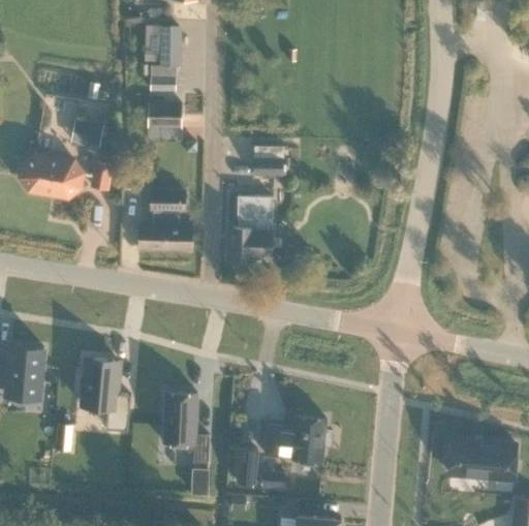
[(180,26),(146,26),(145,62),(159,62),(159,66),(176,66),(179,66),(180,26)]
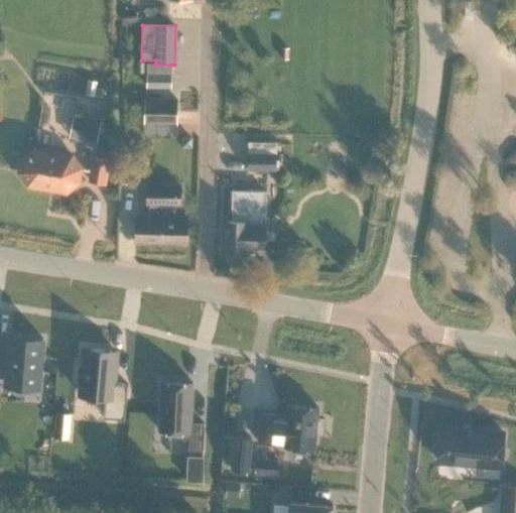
[(146,74),(146,63),(136,63),(136,74),(146,74)]
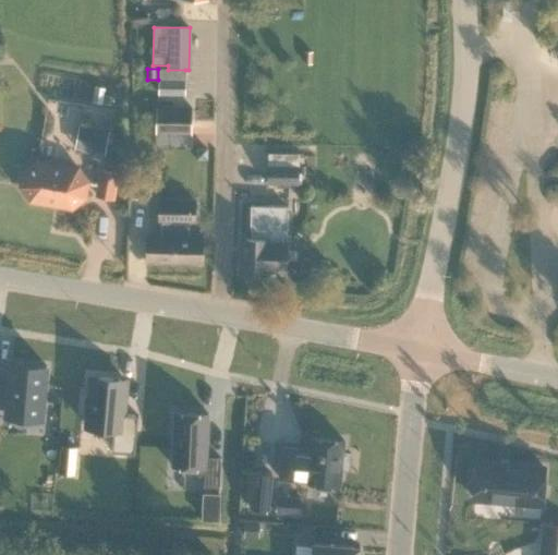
[(159,82),(159,96),(160,95),(185,96),(185,82),(184,83),(160,82),(159,82)]
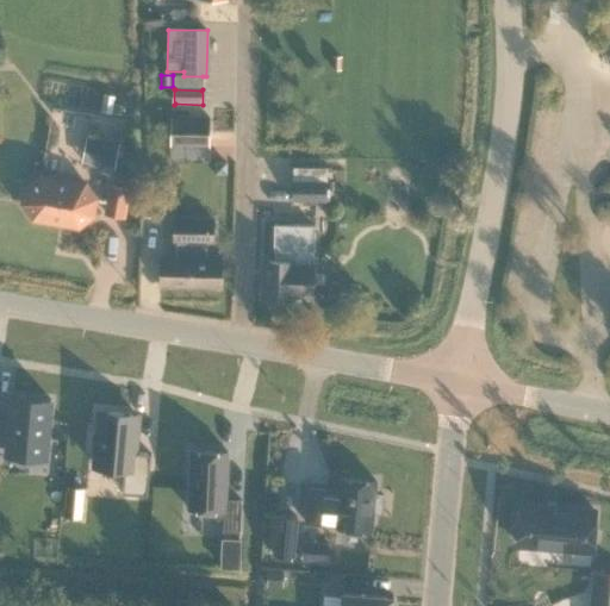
[(210,119),(170,119),(169,149),(209,150),(210,119)]
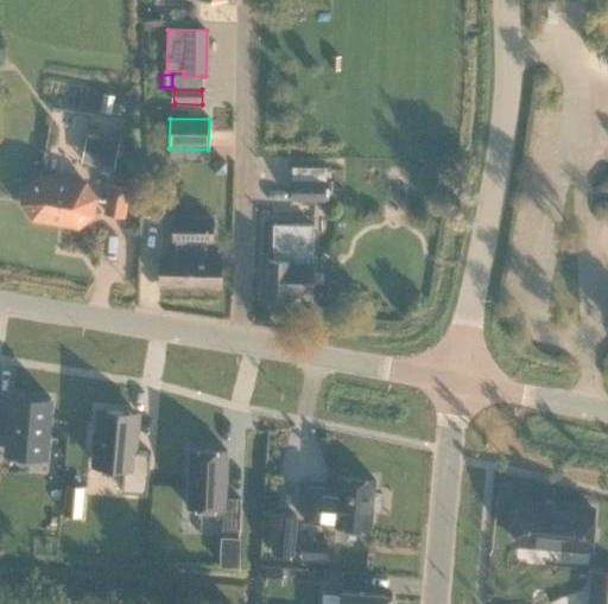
[(119,144),(87,137),(81,164),(114,170),(119,144)]
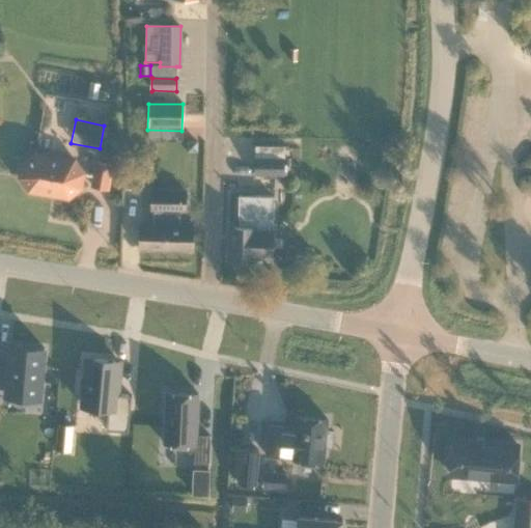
[(180,169),(180,143),(165,142),(165,158),(167,158),(167,169),(180,169)]
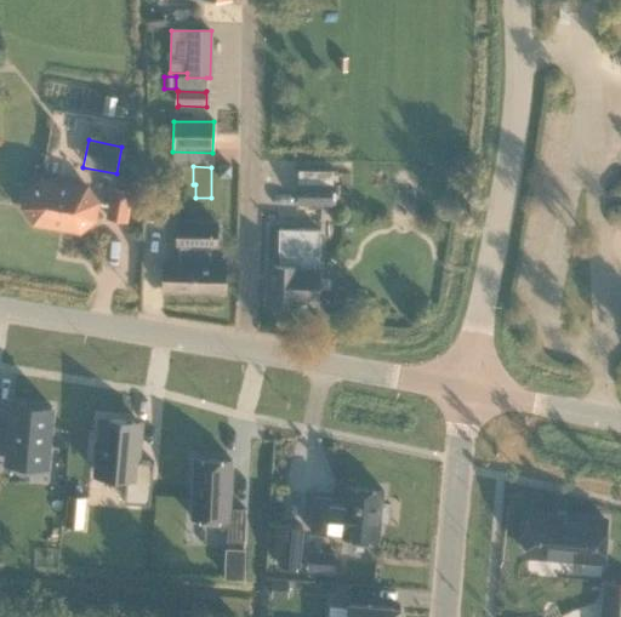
[(231,180),(231,166),(218,166),(218,180),(231,180)]
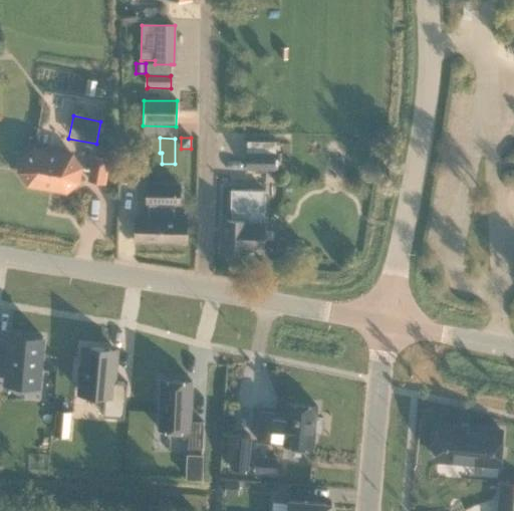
[(276,143),(246,143),(246,172),(275,172),(276,143)]
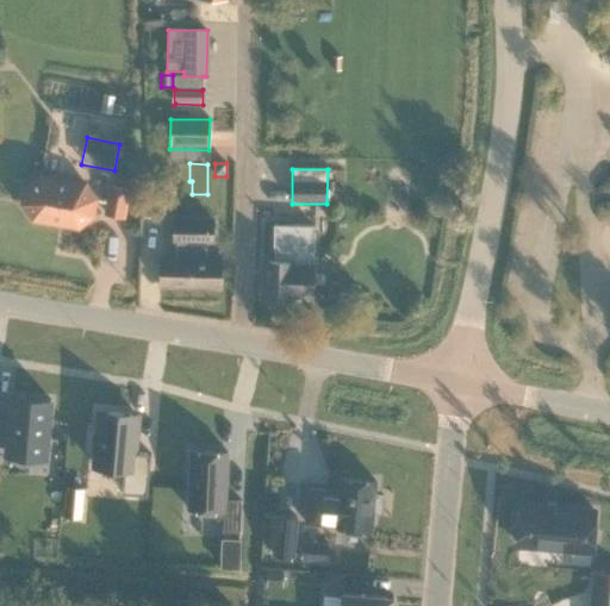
[(86,186),(41,179),(27,188),(24,206),(35,220),(55,224),(61,219),(85,224),(93,218),(97,200),(86,186)]
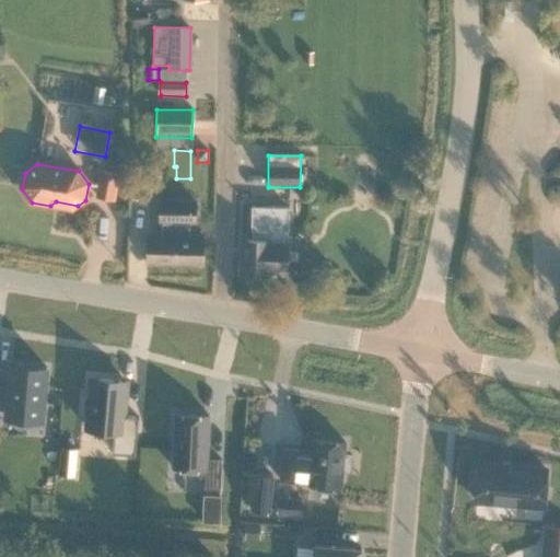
[(119,175),(101,172),(95,198),(114,201),(119,175)]
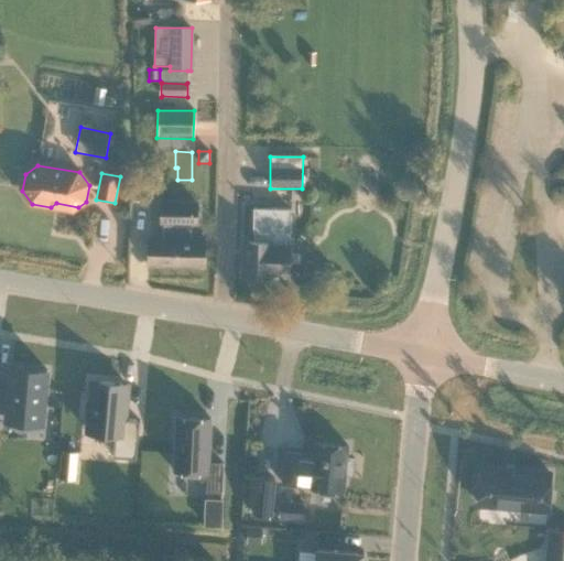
[(148,183),(130,182),(130,198),(148,198),(148,183)]
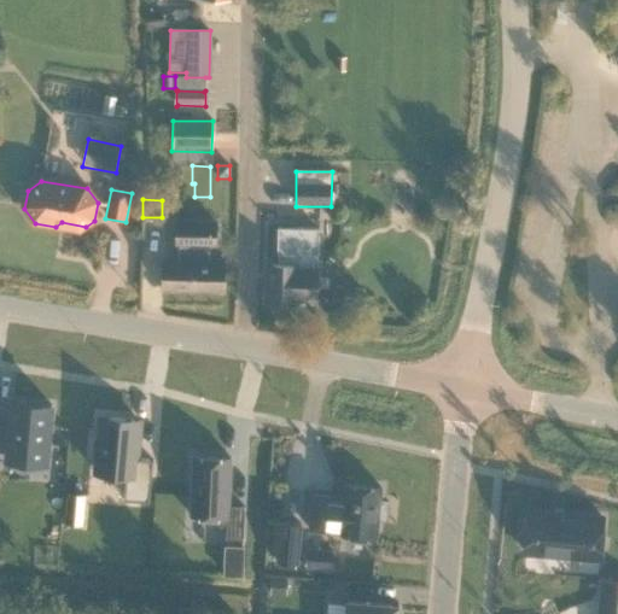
[(215,246),(215,224),(175,224),(176,249),(181,249),(181,261),(164,261),(164,292),(226,291),(226,261),(213,261),(211,246),(215,246)]
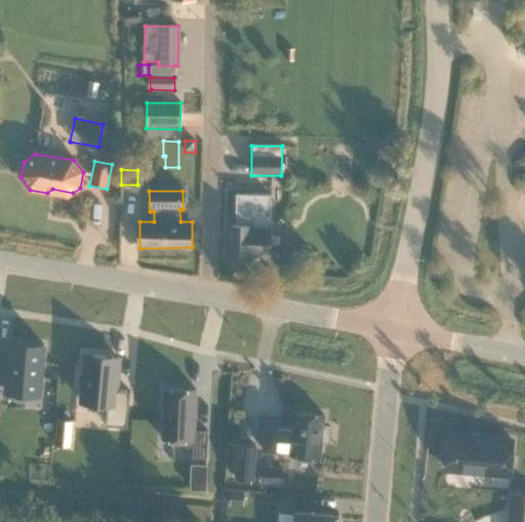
[(237,215),(237,226),(229,226),(229,258),(253,258),(253,255),(270,255),(270,230),(267,230),(267,222),(271,222),(271,195),(235,195),(235,215),(237,215)]
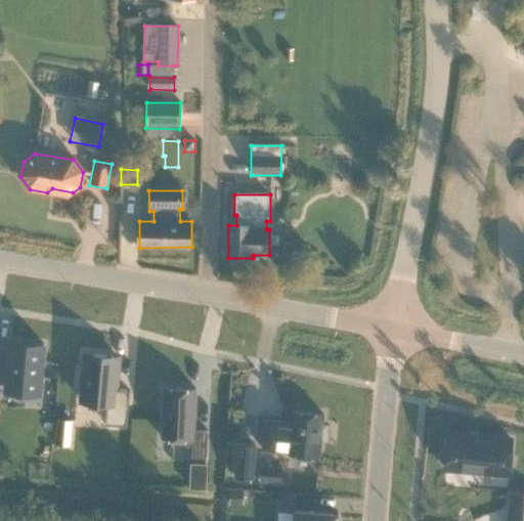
[(0,383),(4,384),(7,385),(7,390),(39,393),(44,344),(11,342),(9,363),(6,363),(0,362),(0,383)]
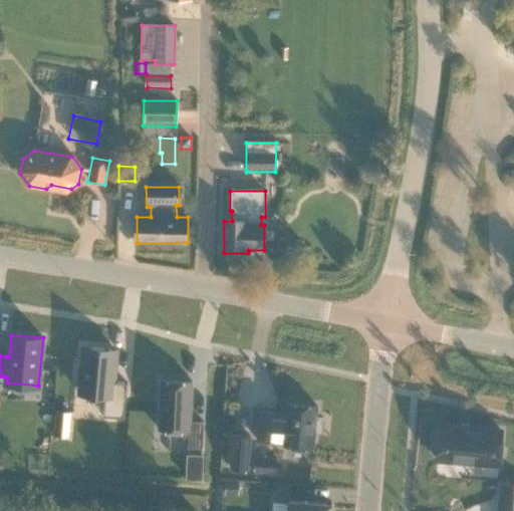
[(116,350),(84,347),(80,393),(105,395),(103,416),(124,418),(127,382),(113,381),(116,350)]
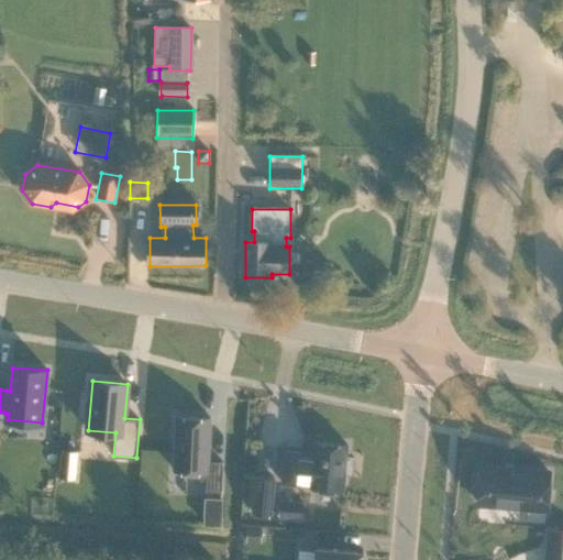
[(176,417),(174,471),(190,472),(190,480),(207,480),(206,493),(221,494),(223,463),(209,462),(210,419),(176,417)]
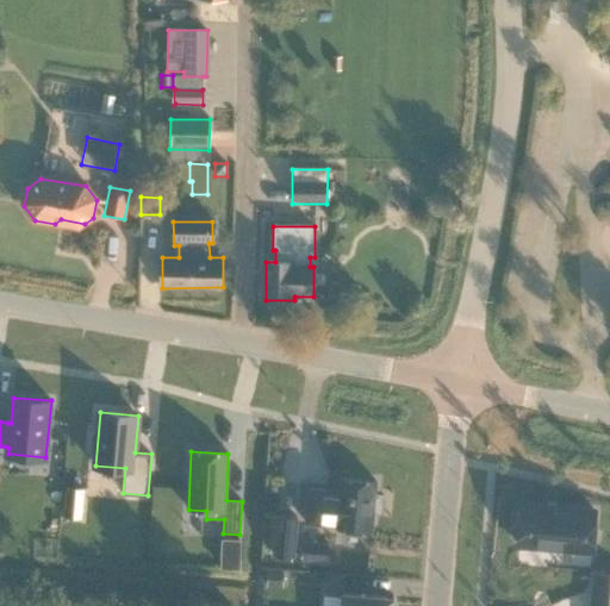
[(375,485),(342,481),(341,495),(310,493),(307,524),(369,531),(372,514),(384,516),(386,495),(374,493),(375,485)]
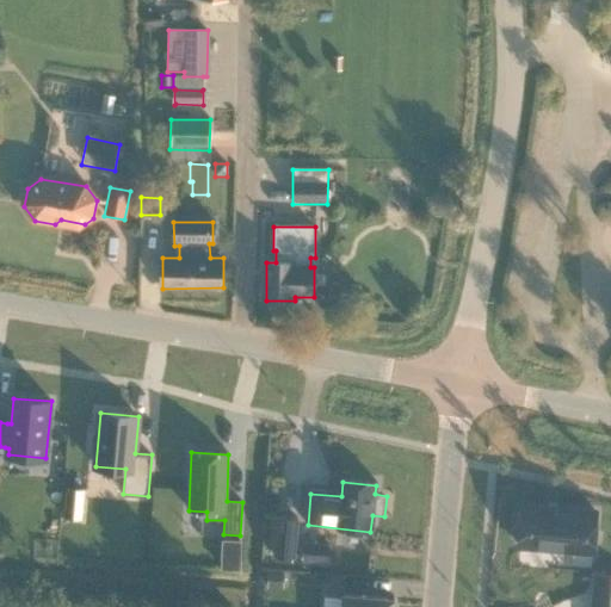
[(67,490),(65,519),(81,520),(85,491),(67,490)]
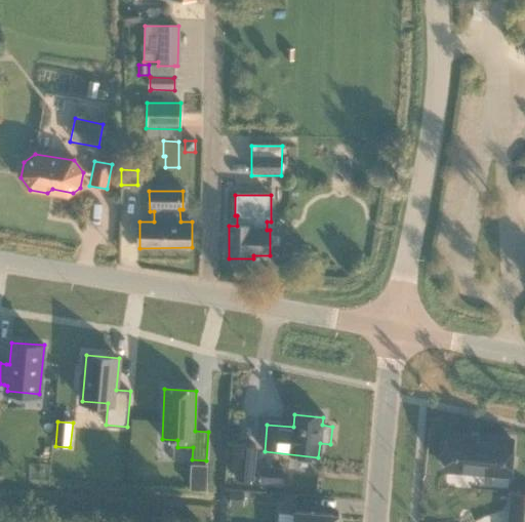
[(444,443),(443,464),(447,464),(446,471),(510,476),(513,441),(449,436),(448,443),(445,443),(444,443)]
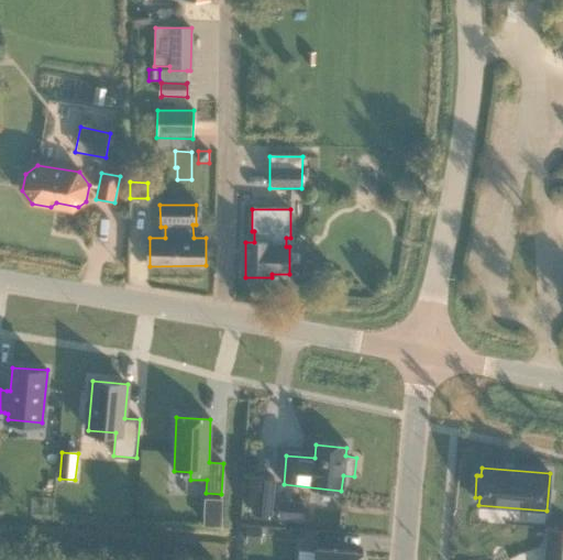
[(273,480),(257,479),(255,513),(271,514),(273,480)]
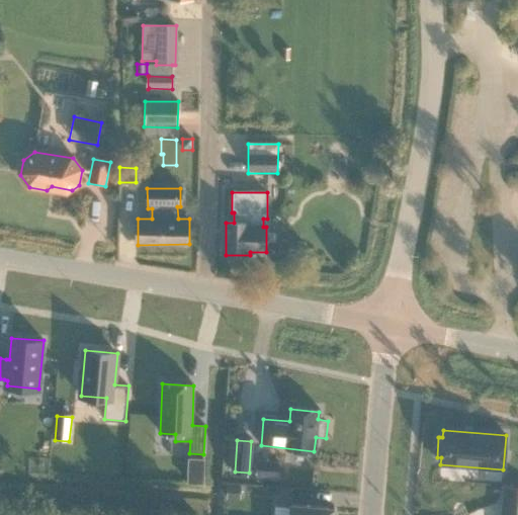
[(258,460),(256,478),(279,480),(280,463),(258,460)]
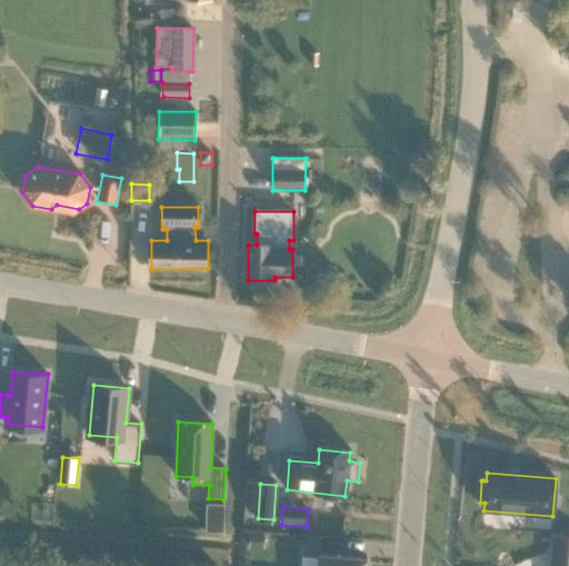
[(329,536),(349,536),(349,516),(329,515),(329,536)]
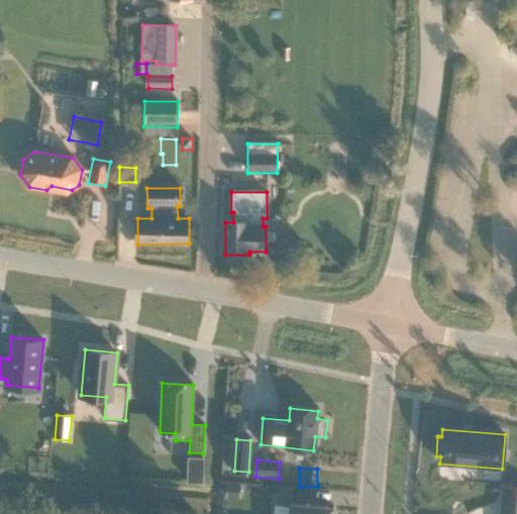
[(227,486),(226,499),(239,500),(240,486),(227,486)]
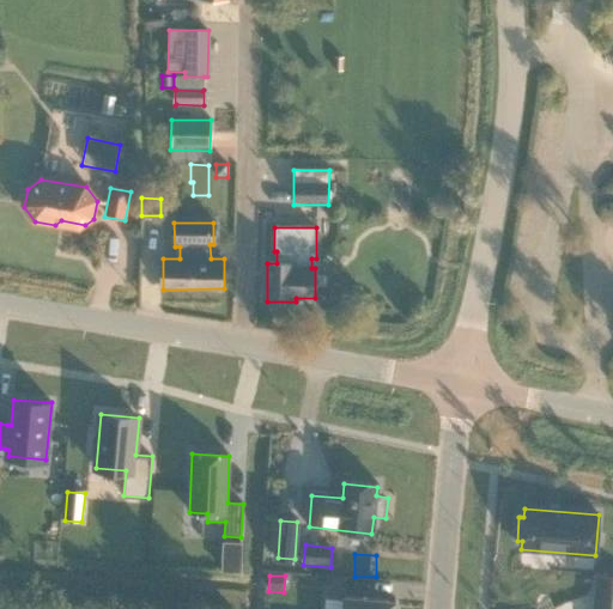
[(345,597),(343,608),(395,608),(396,601),(394,601),(394,602),(345,597)]
